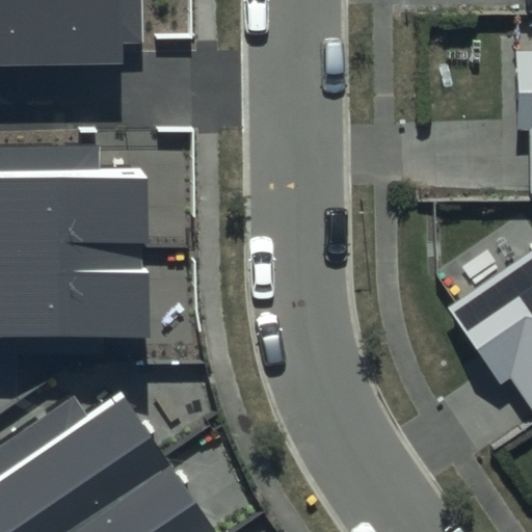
[(0,0),(0,52),(124,51),(124,33),(143,32),(142,0),(0,0)]
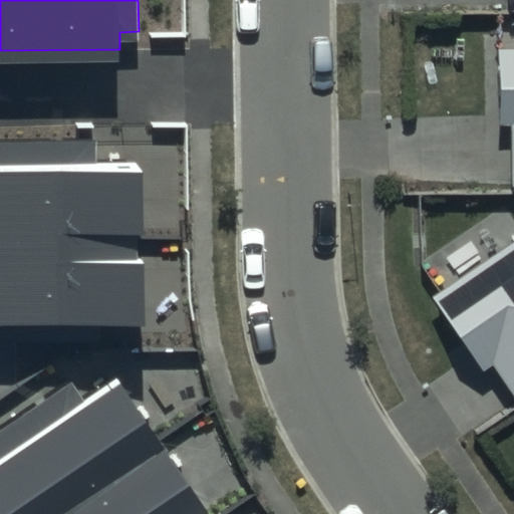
[(513,49),(499,50),(499,129),(511,129),(512,192),(513,192),(513,49)]
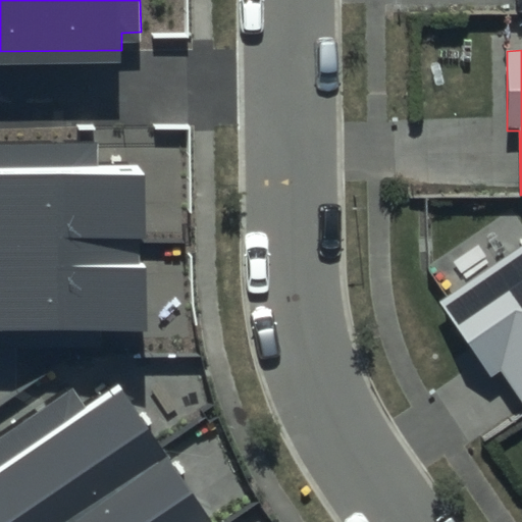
[(0,329),(141,327),(139,164),(94,165),(94,143),(0,144),(0,329)]
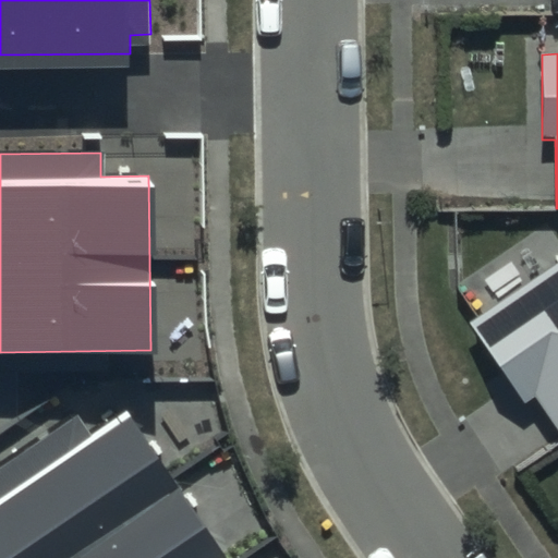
[(557,262),(470,324),(525,404),(534,399),(557,432),(557,262)]
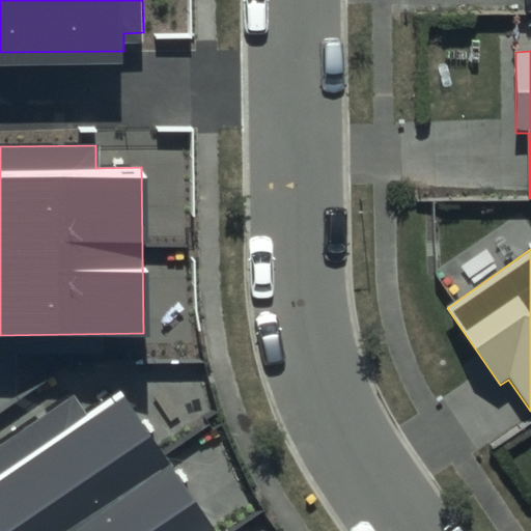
[(217,530),(218,530),(122,391),(88,415),(74,394),(0,444),(0,530),(217,530)]
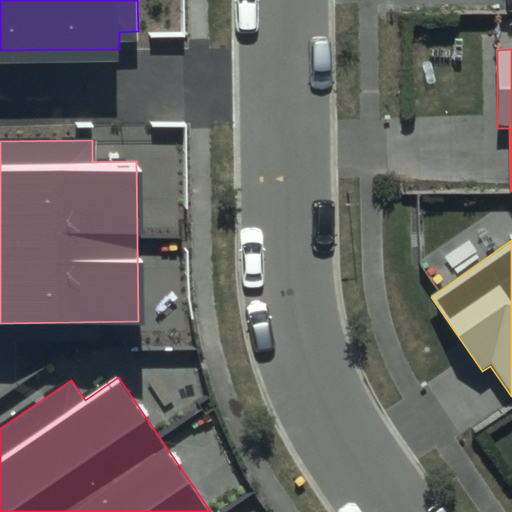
All buildings are outlined.
